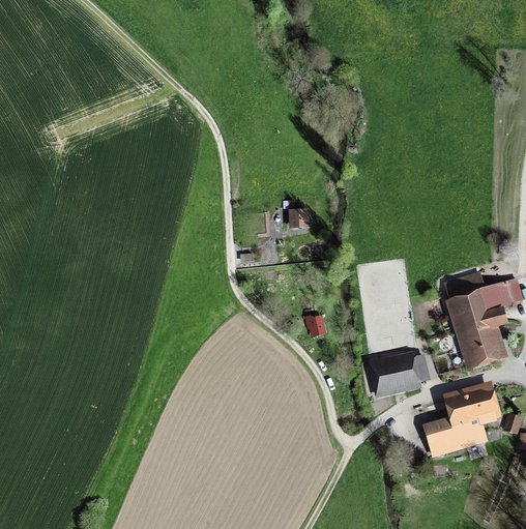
[(304,209),(287,210),(288,232),(307,231),(304,209)]
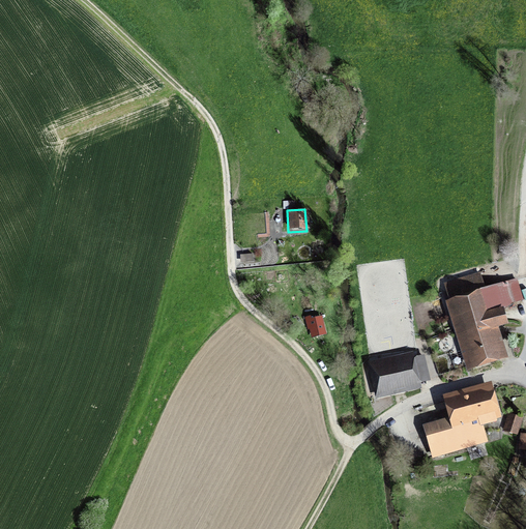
[(444,296),(464,371),(504,360),(496,326),(507,323),(503,306),(513,304),(506,280),(444,296)]
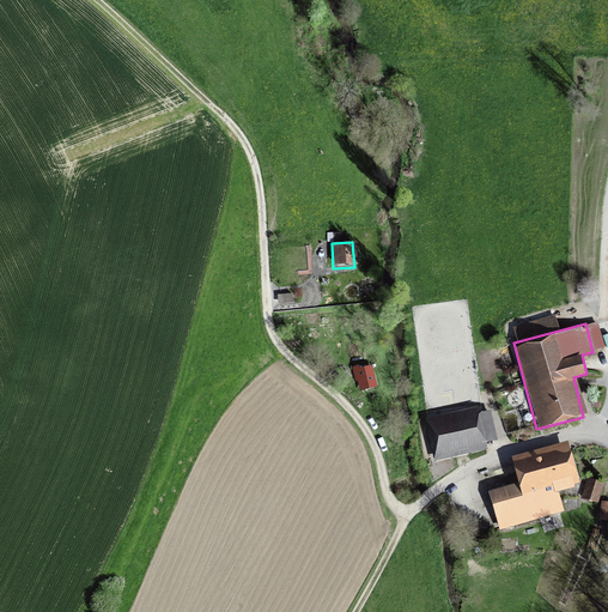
[(354,389),(375,385),(369,362),(350,367),(354,389)]
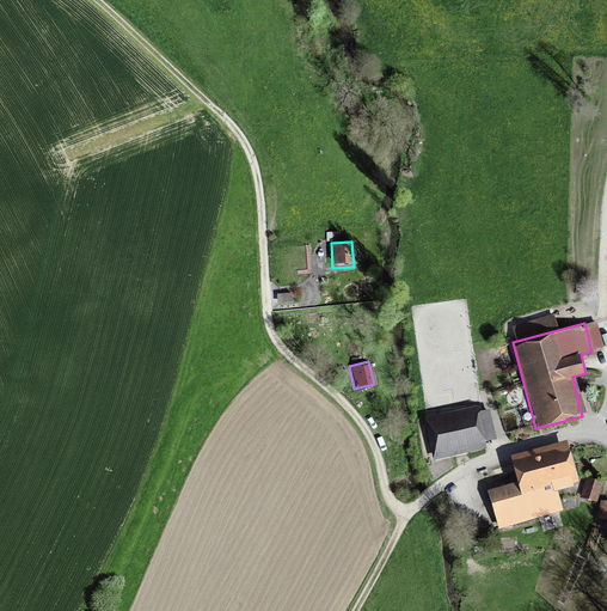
[(479,403),(420,414),(428,459),(488,448),(479,403)]
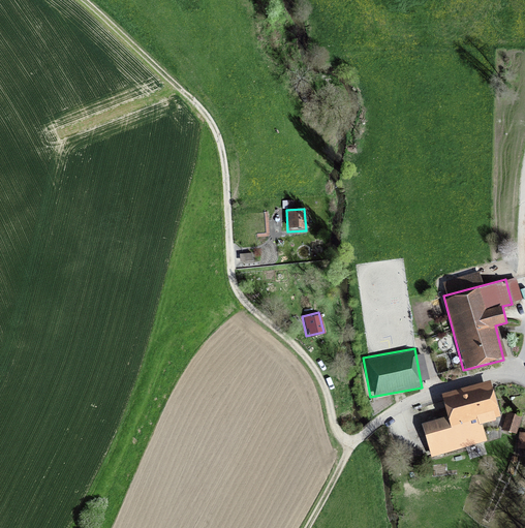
[(420,415),(431,458),(485,442),(480,424),(499,418),(489,380),(439,394),(443,409),(420,415)]
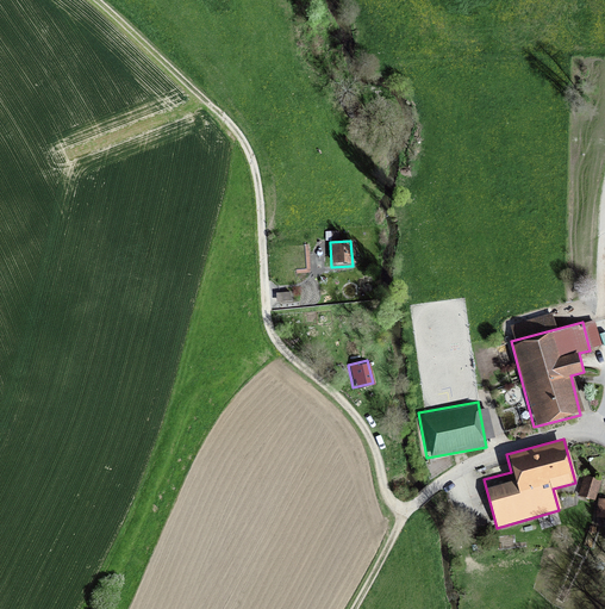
[(590,498),(594,478),(582,476),(578,495),(590,498)]
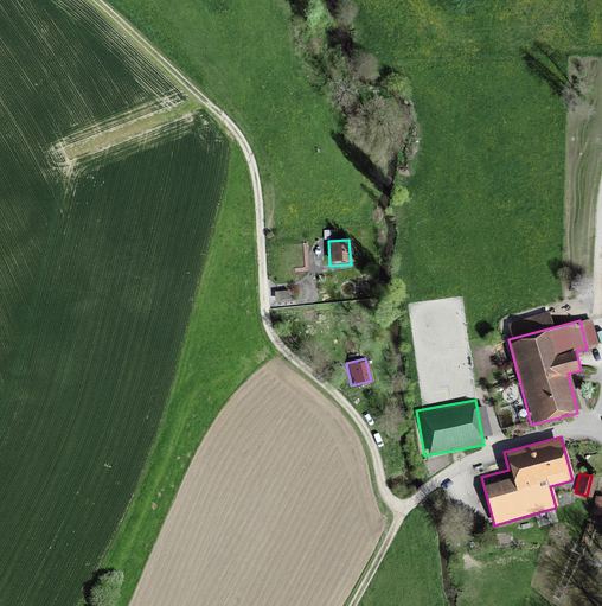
[(601,515),(601,498),(593,497),(590,512),(601,515)]
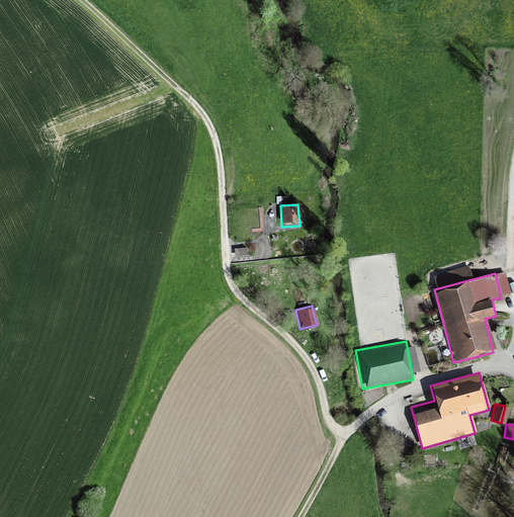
All buildings are outlined.
